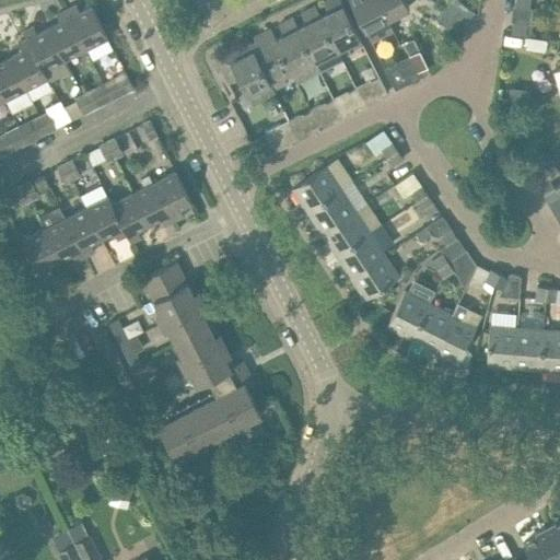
[(319,14),(336,48),(351,41),(354,46),(362,43),(340,0),(324,0),(323,1),(328,10),(319,14)]
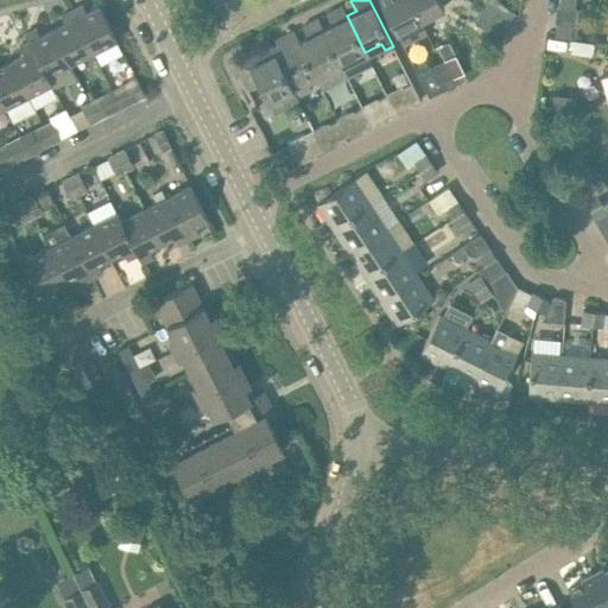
[(410,0),(380,0),(403,44),(426,32),(420,19),(410,0)]
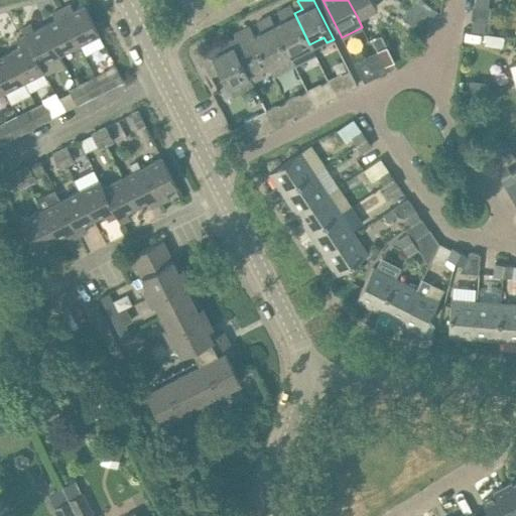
[(348,0),(357,16),(377,6),(373,0),(389,0),(393,3),(399,1),(400,0),(399,0),(348,0)]
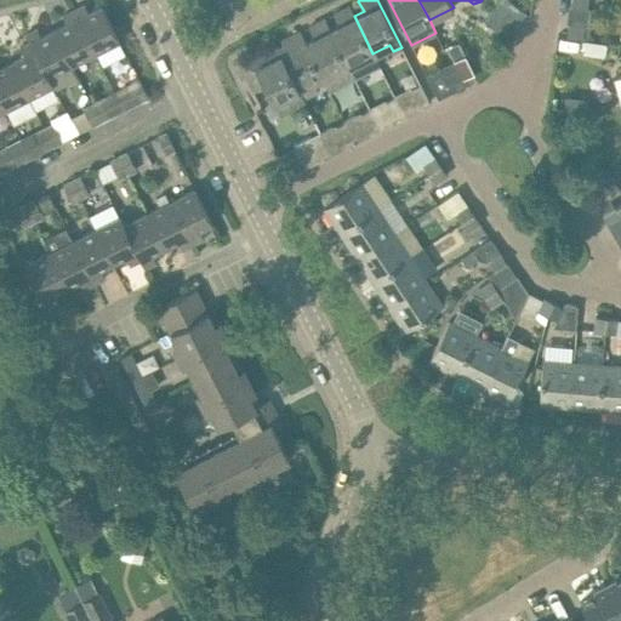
[(501,0),(490,13),(511,32),(528,12),(513,0),(501,0)]
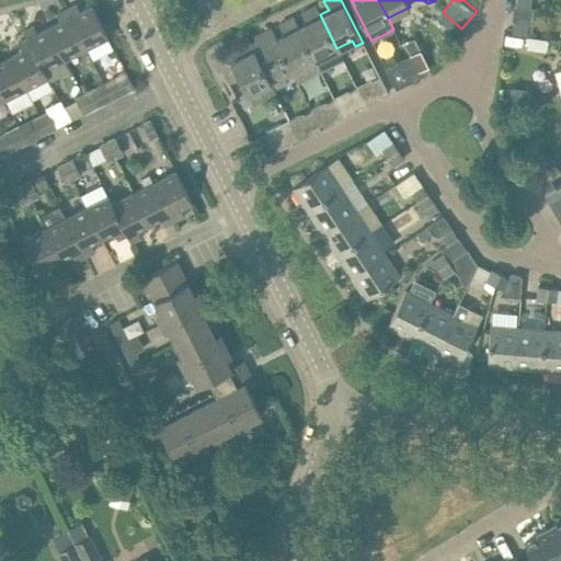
[(86,47),(88,46),(107,36),(92,6),(80,11),(76,3),(66,9),(86,47)]
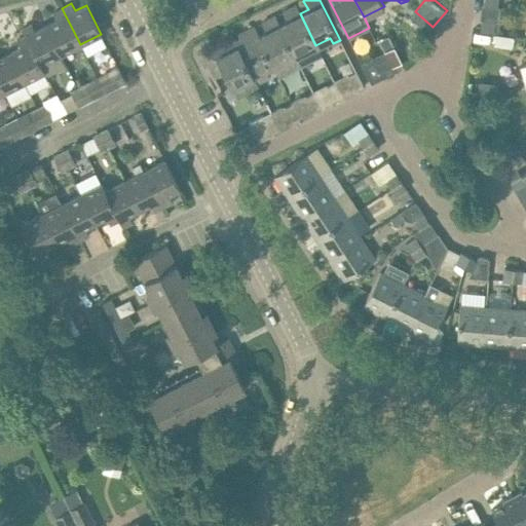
[(288,21),(279,25),(301,67),(322,57),(315,45),(300,13),(296,4),(283,11),(288,21)]
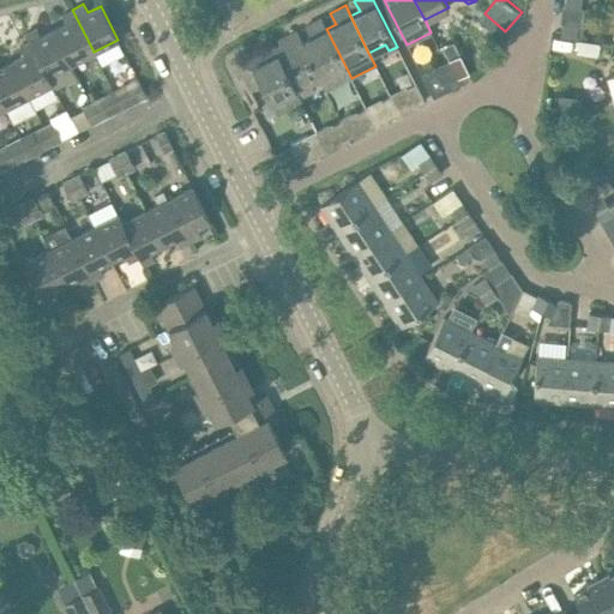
[(53,30),(71,64),(94,52),(72,10),(62,14),(66,23),(53,30)]
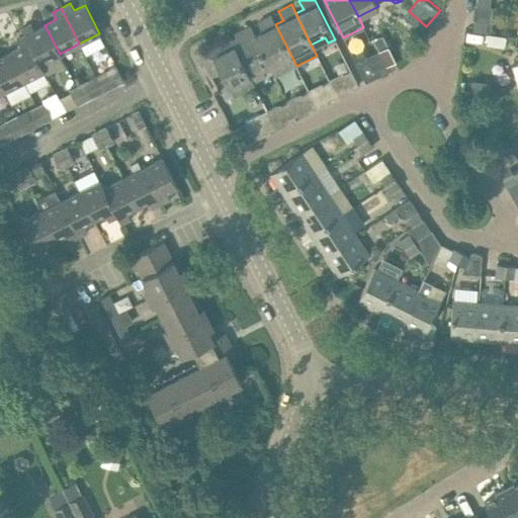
[(262,30),(255,34),(270,65),(276,76),(296,66),(275,24),(271,15),(258,21),(262,30)]
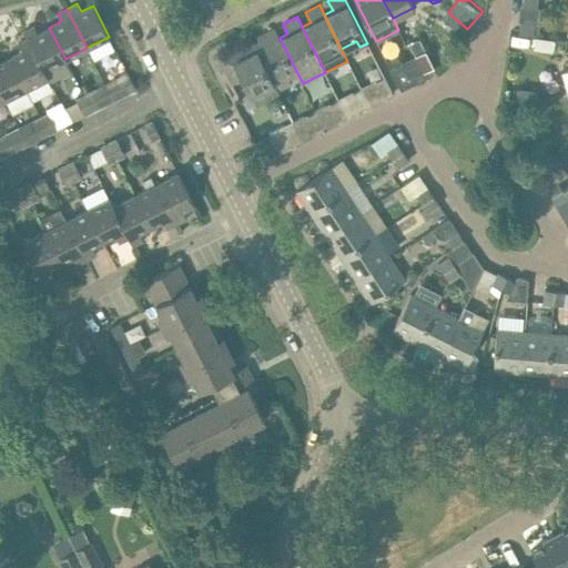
[(518,32),(533,34),(535,23),(519,21),(518,32)]
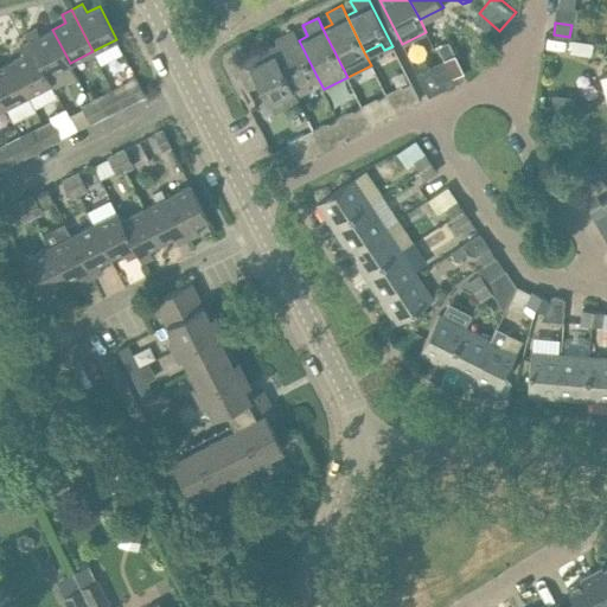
[(25,33),(29,42),(46,75),(48,74),(70,63),(52,30),(40,36),(36,27),(25,33)]
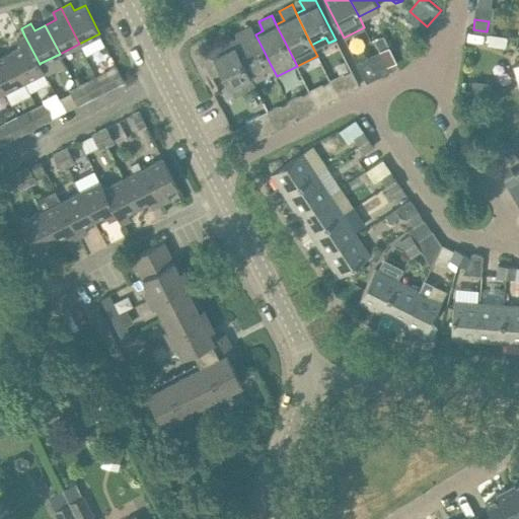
[(237,38),(232,41),(253,81),(266,75),(263,70),(271,65),(255,34),(250,25),(234,33),(237,38)]
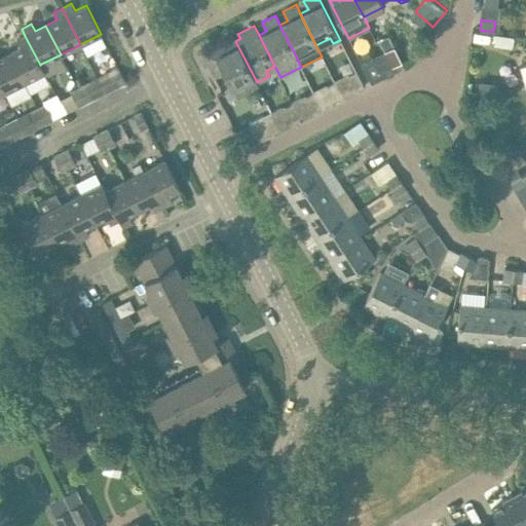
[(20,47),(8,53),(23,82),(45,72),(41,64),(40,65),(25,36),(16,40),(20,47)]
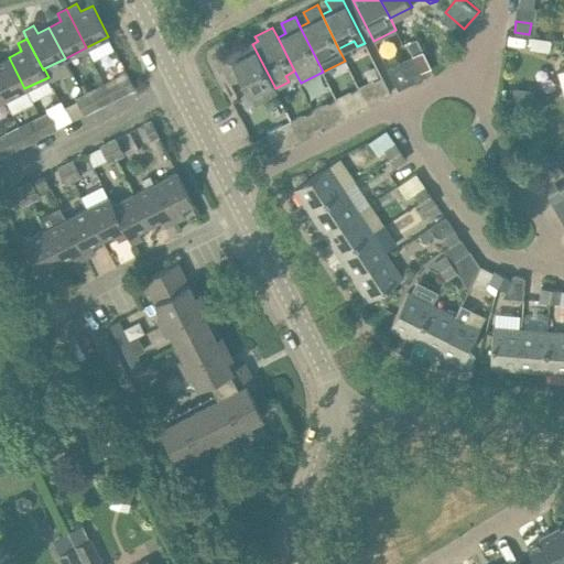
[(217,56),(225,73),(230,83),(240,78),(249,95),(263,87),(267,93),(275,88),(252,44),(250,39),(217,56)]
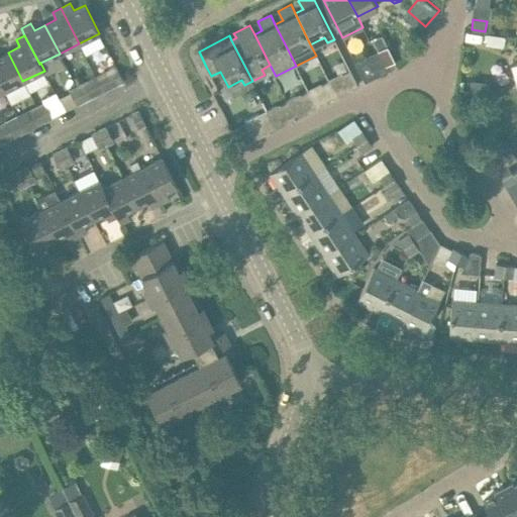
[(354,62),(365,82),(390,69),(388,64),(394,61),(387,45),(382,35),(378,37),(372,40),(377,50),(371,55),(371,54),(354,62)]
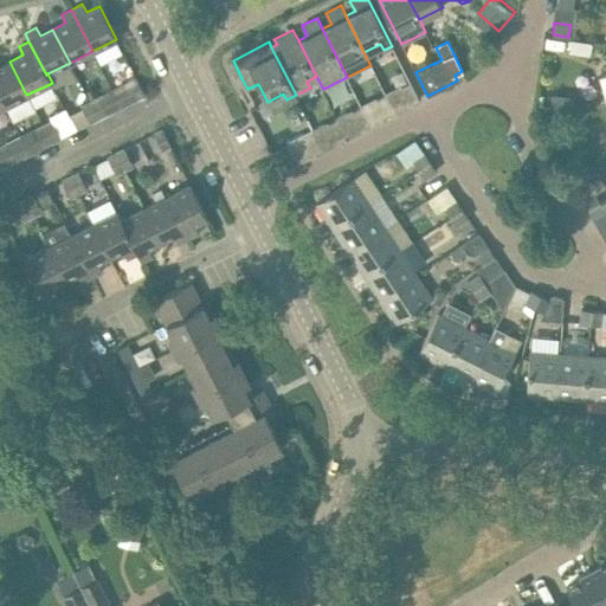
[(0,100),(4,107),(26,95),(10,62),(0,65),(0,100)]
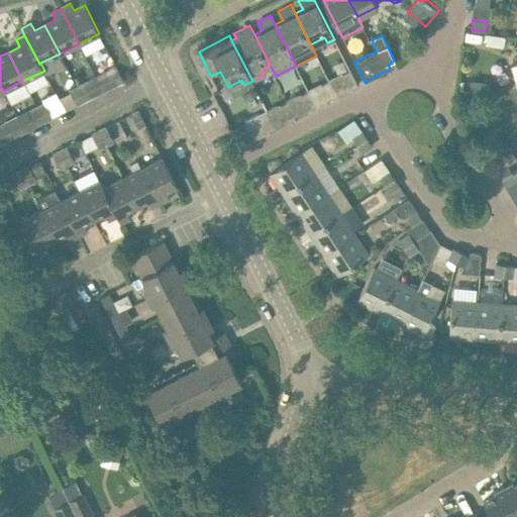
[(123,81),(116,66),(105,71),(103,67),(94,72),(96,76),(103,90),(123,81)]
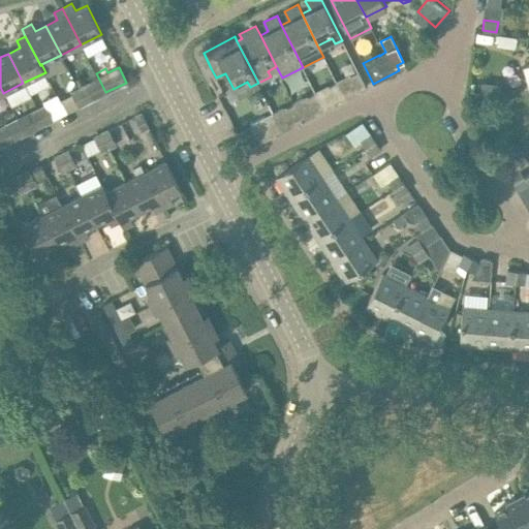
[(105,92),(98,78),(85,85),(78,88),(86,103),(105,92)]
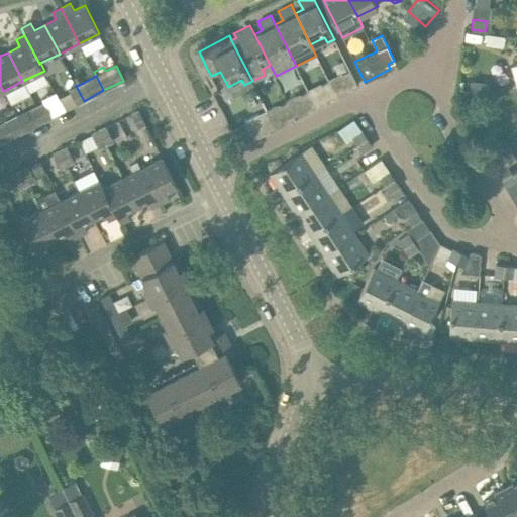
[(343,94),(334,76),(327,79),(328,81),(335,96),(336,96),(336,97),(343,94)]
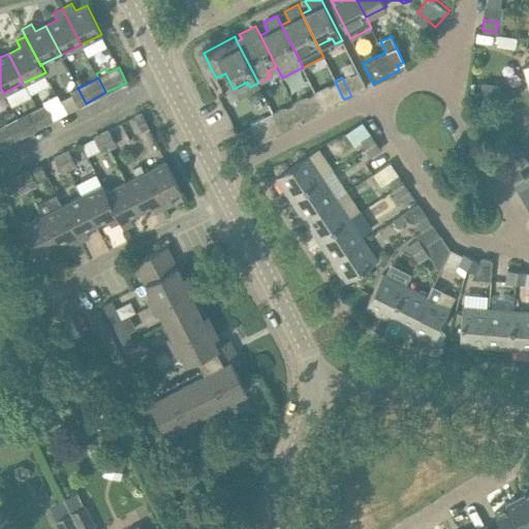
[(323,110),(337,103),(336,102),(343,98),(336,83),(329,86),(328,85),(314,91),(315,93),(322,109),(323,110)]
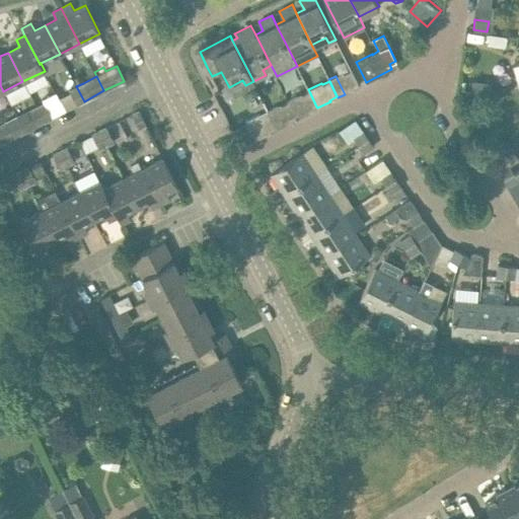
[(69,90),(76,104),(84,101),(76,86),(69,90)]
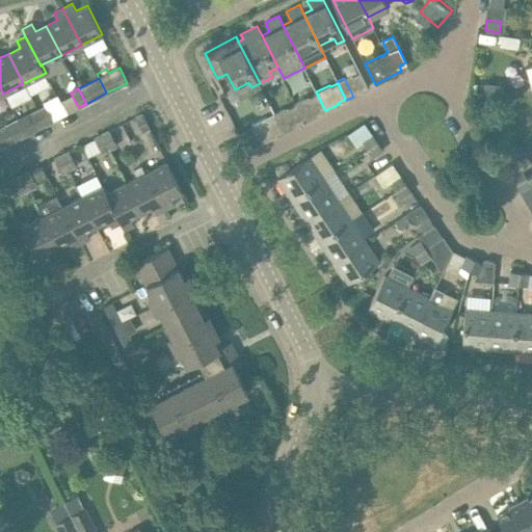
[(304,98),(295,102),(295,103),(303,120),(304,122),(317,114),(317,113),(324,109),(317,94),(310,98),(309,96),(304,98)]
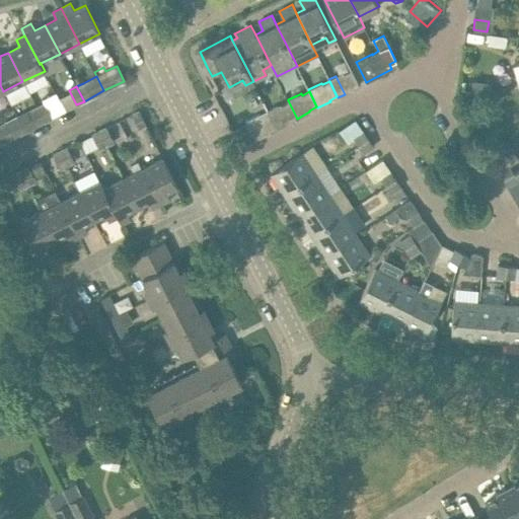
[(281,103),(268,109),(267,110),(276,128),(277,129),(289,123),(288,121),(296,117),(288,100),(287,100),(288,102),(281,105),(281,103)]
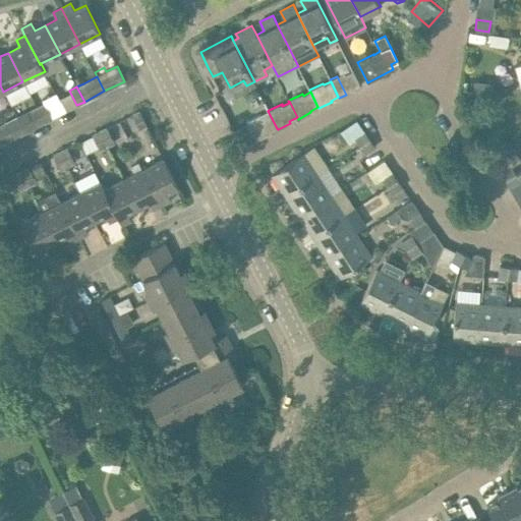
[(52,118),(45,103),(36,108),(43,122),(52,118)]
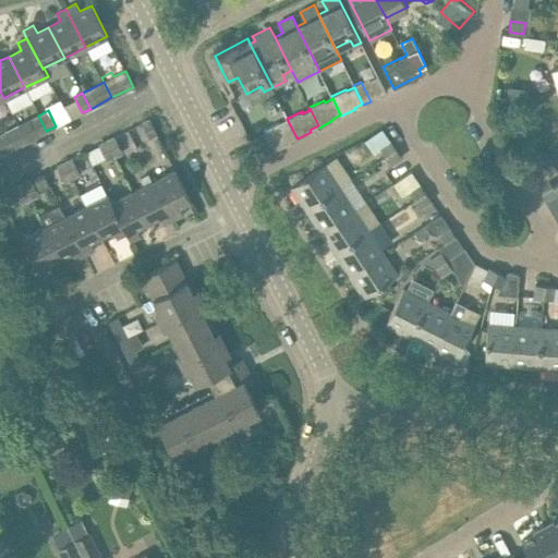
[(46,131),(38,116),(32,119),(40,134),(46,131)]
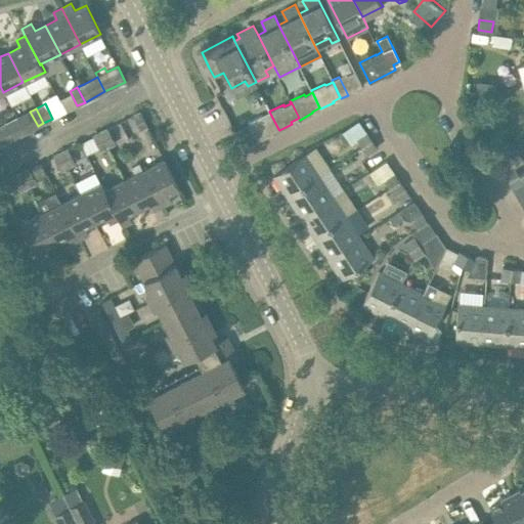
[(140,130),(147,126),(140,112),(132,115),(140,130)]
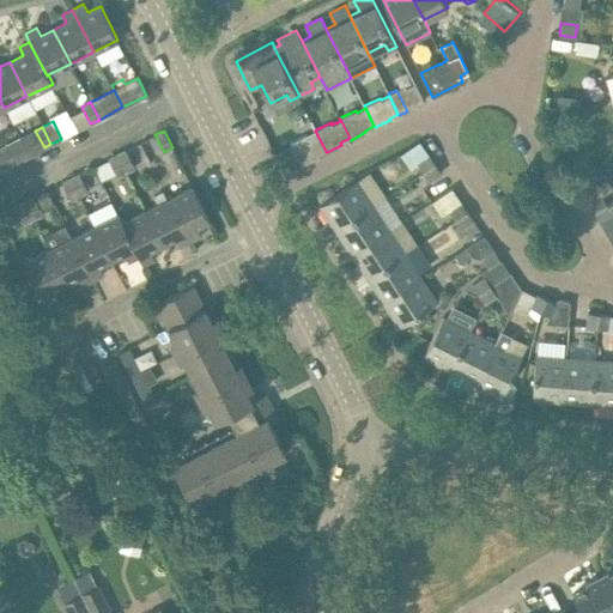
[(308,135),(291,144),(301,165),(317,157),(316,156),(326,151),(315,131),(308,135)]
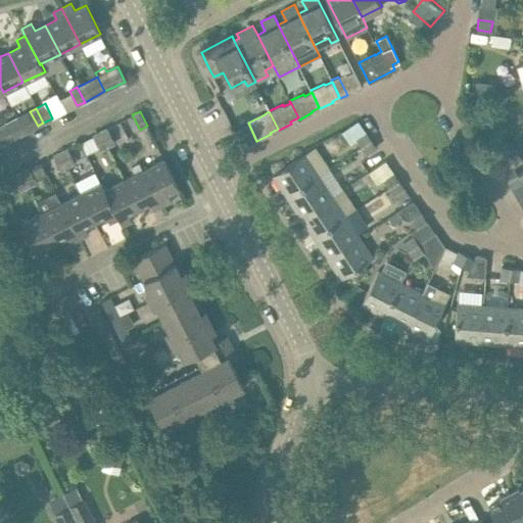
[(361,146),(371,139),(366,132),(358,120),(341,131),(349,143),(355,139),(361,146)]
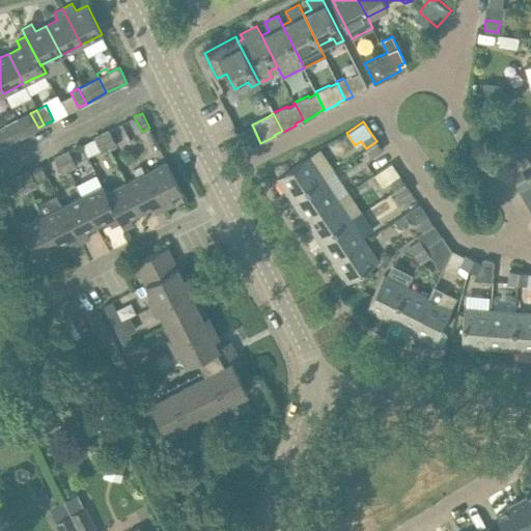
[(0,128),(0,146),(12,140),(5,126),(0,128)]
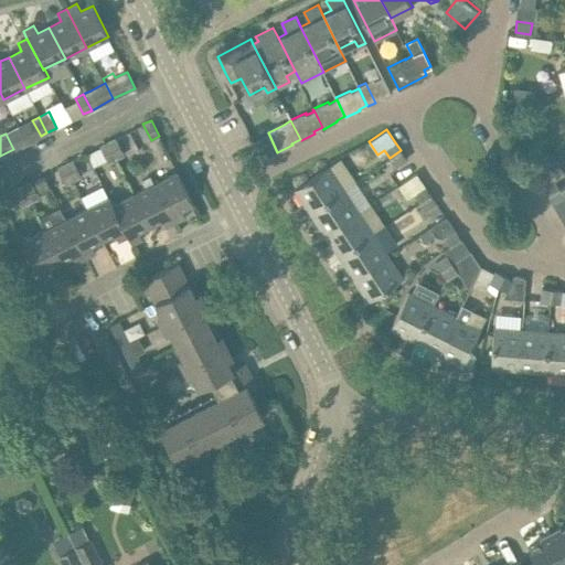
[(124,153),(116,138),(107,142),(116,158),(124,153)]
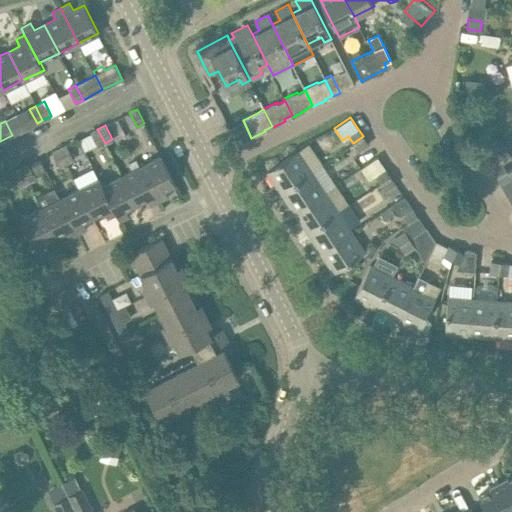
[(90,132),(98,147),(105,143),(97,129),(90,132)]
